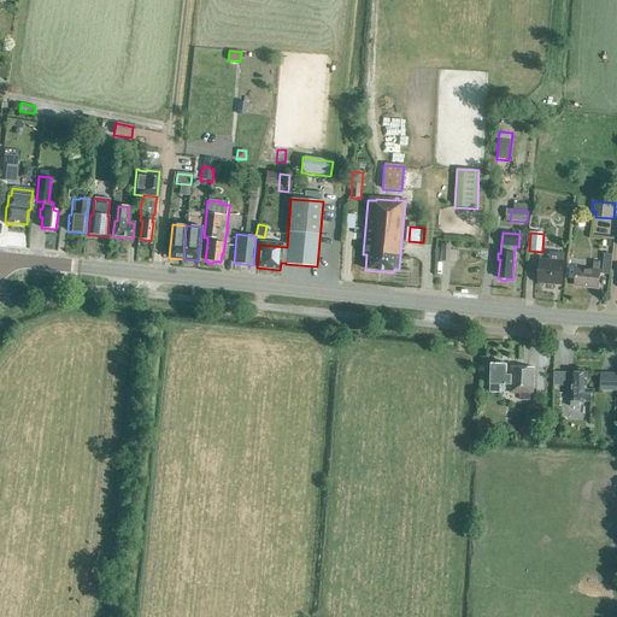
[(605,238),(605,245),(616,246),(616,235),(594,234),(594,236),(605,238)]
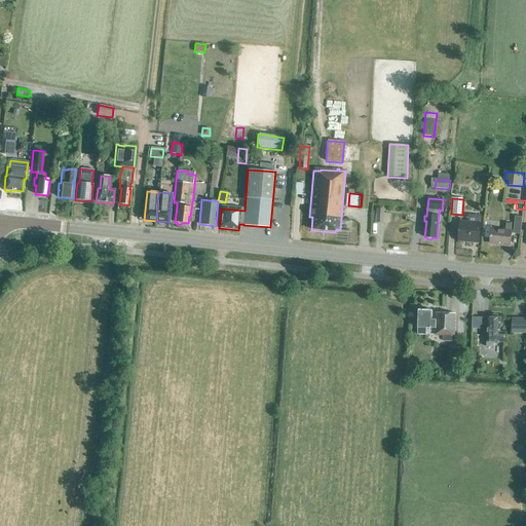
[(383,224),(384,209),(377,209),(376,223),(383,224)]
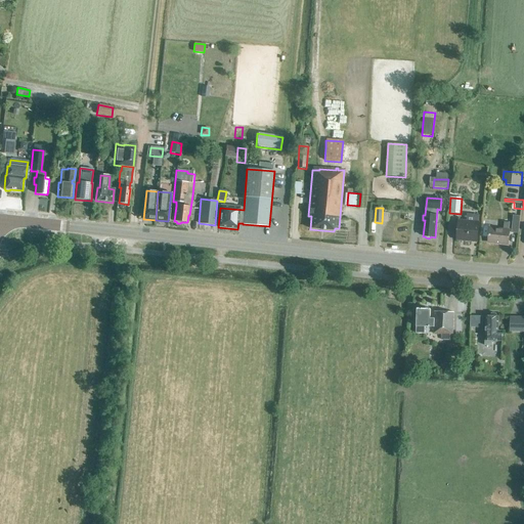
[(477,242),(479,216),(467,215),(466,222),(459,221),(456,239),(477,242)]
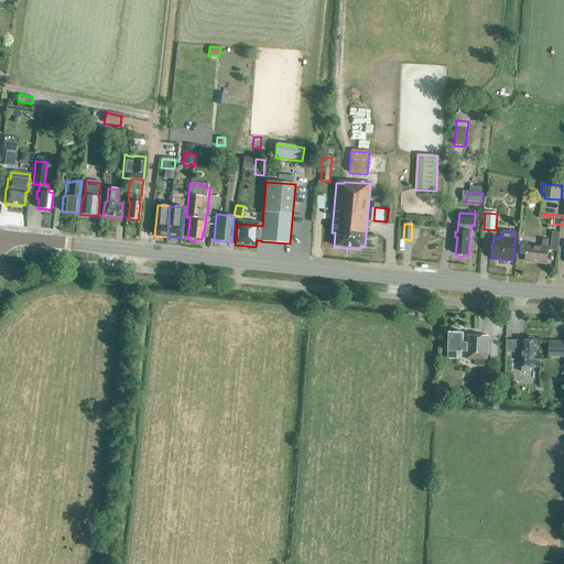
[(557,251),(560,232),(552,231),(550,250),(557,251)]
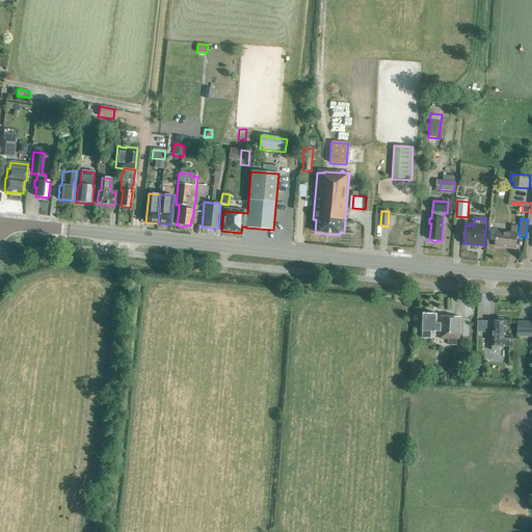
[(516,234),(517,227),(512,225),(511,234),(498,232),(496,246),(515,248),(517,234),(516,234)]
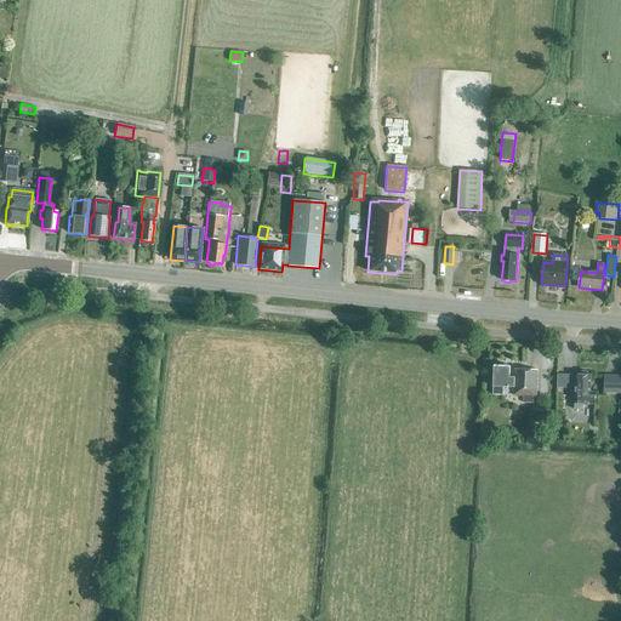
[(514,388),(514,379),(510,379),(510,368),(494,366),(493,396),(503,396),(503,388),(514,388)]
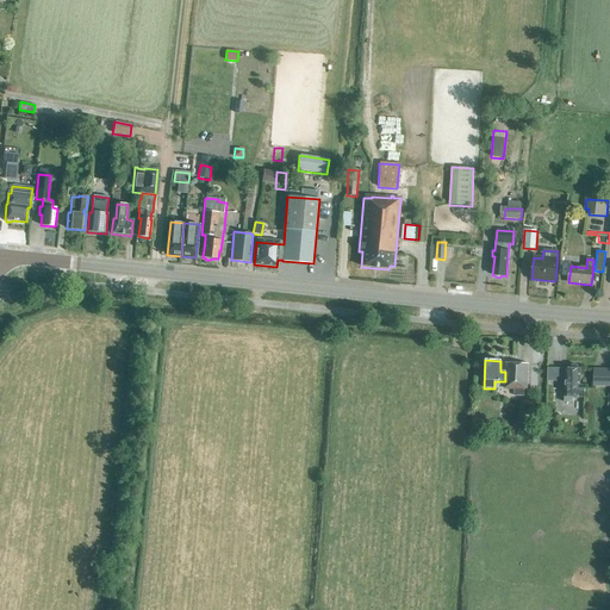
[(528,365),(505,363),(505,372),(505,381),(504,390),(514,390),(514,396),(523,396),(524,390),(527,390),(527,383),(528,383),(528,380),(527,380),(527,374),(528,374),(528,372),(527,372),(528,366),(529,366),(529,363),(528,365)]
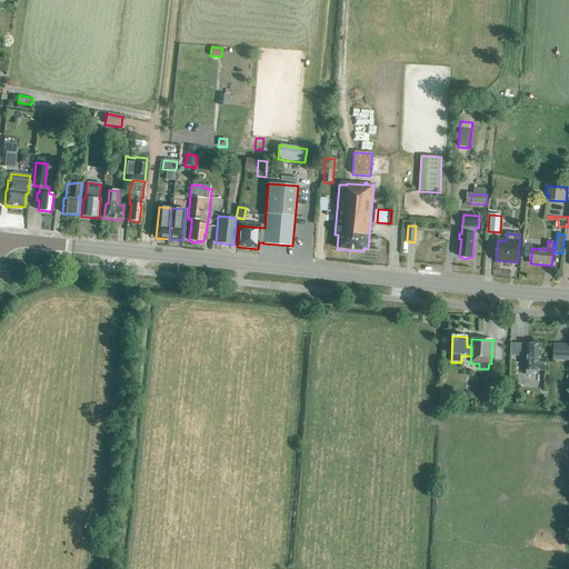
[(540,345),(538,341),(533,341),(531,345),(528,343),(527,376),(535,377),(535,370),(545,371),(546,360),(541,360),(541,345),(540,345)]
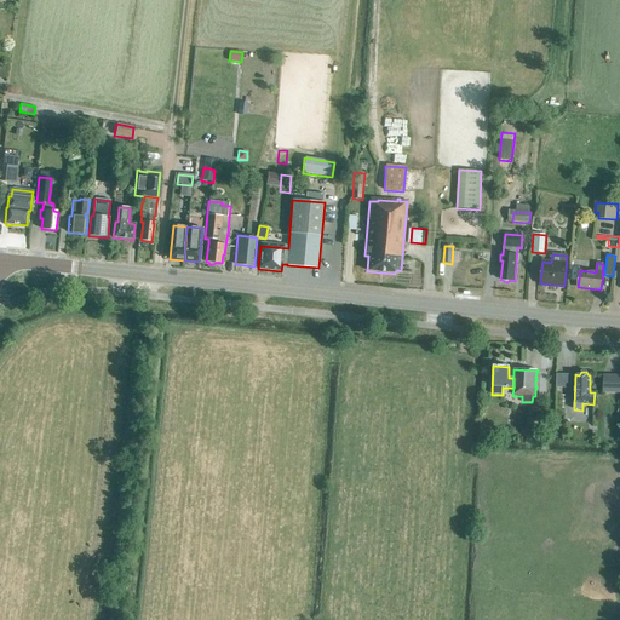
[(619,375),(603,375),(603,382),(610,382),(610,389),(619,389),(619,375)]
